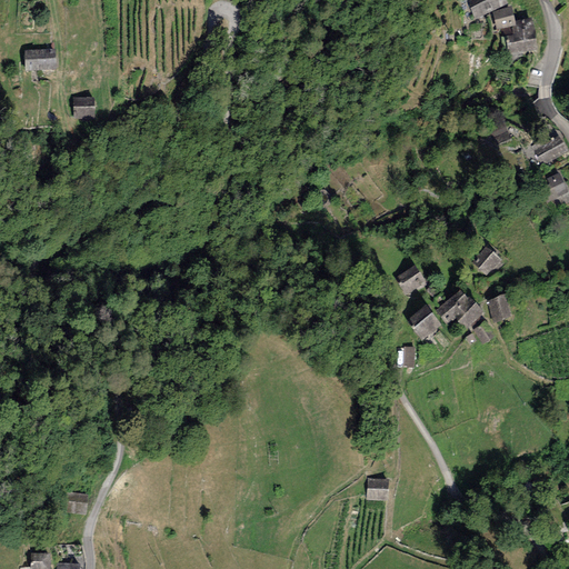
[(502,0),(467,0),(468,0),(476,19),(506,7),(502,0)]
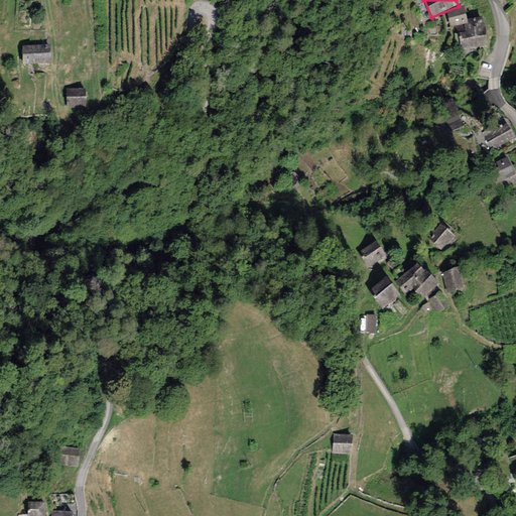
[(449,28),(464,26),(468,25),(468,21),(466,9),(447,12),(449,28)]
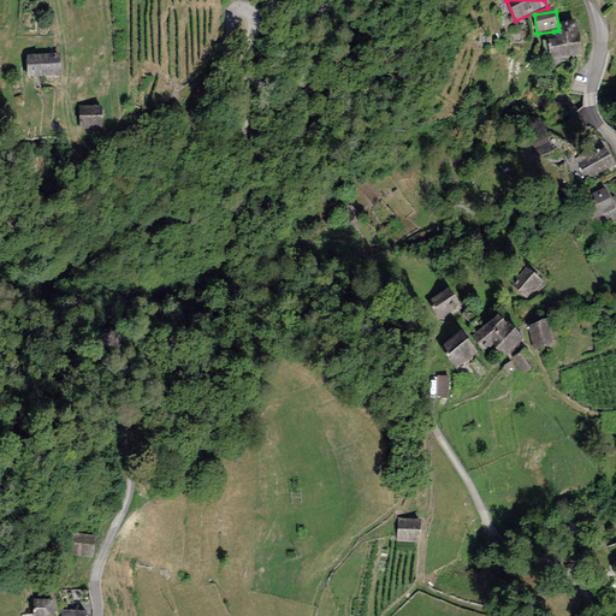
[(555,40),(546,40),(550,60),(581,55),(576,23),(558,25),(558,30),(554,31),(555,40)]
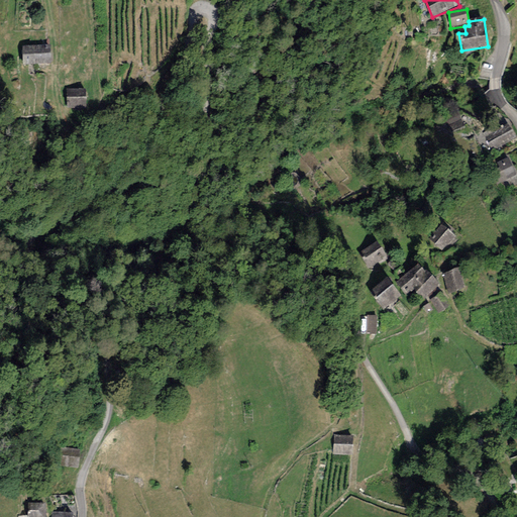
[(49,46),(22,47),(23,66),(50,66),(49,46)]
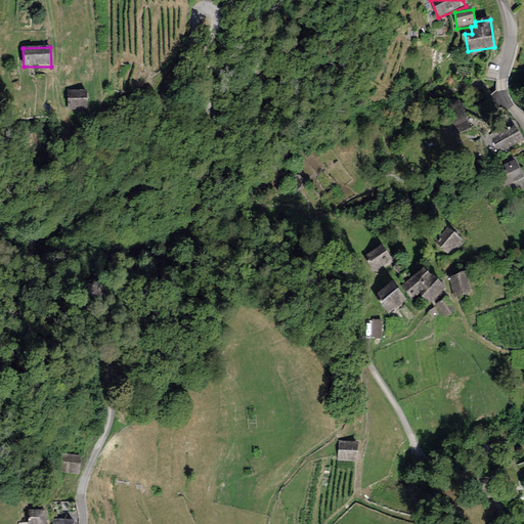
[(88,91),(68,91),(68,112),(88,112),(88,91)]
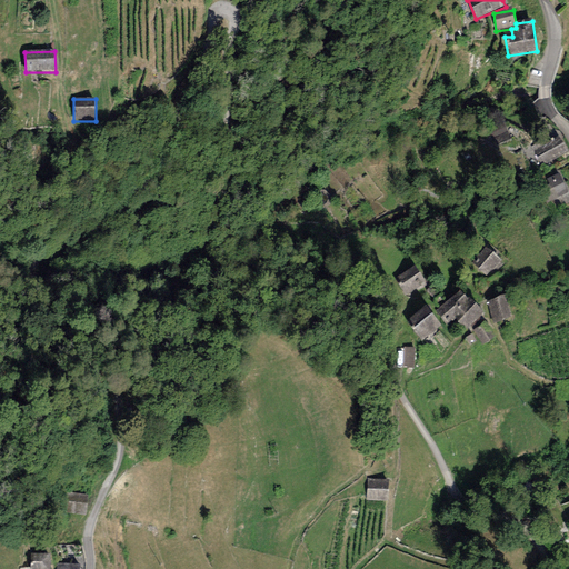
[(561,139),(535,151),(542,167),(568,155),(561,139)]
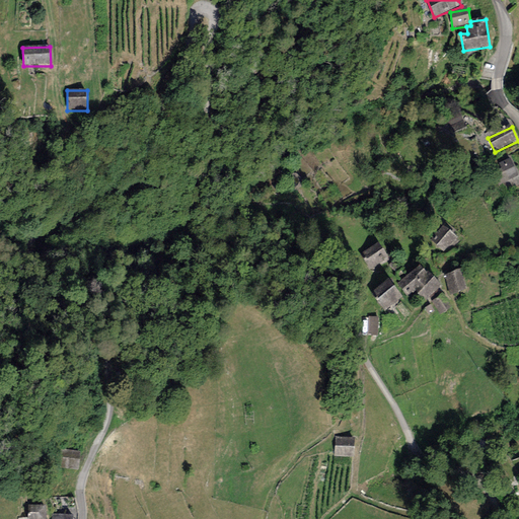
[(518,178),(510,160),(500,164),(502,169),(492,174),(498,188),(518,178)]
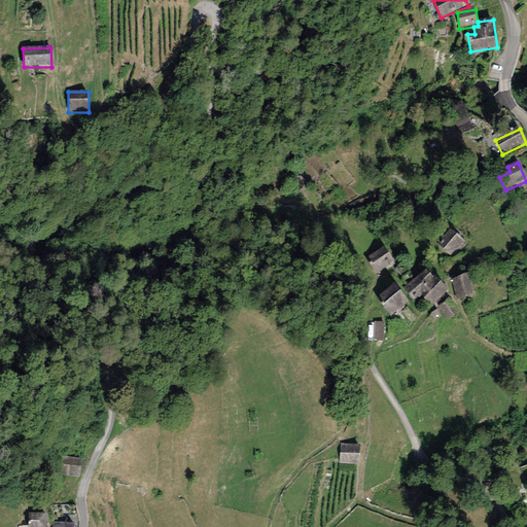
[(464,242),(449,230),(435,245),(451,257),(464,242)]
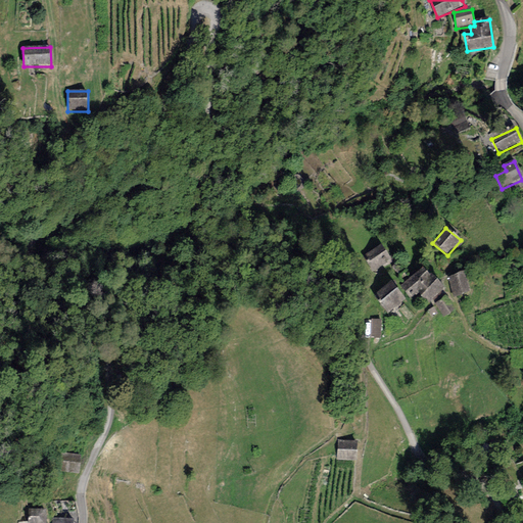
[(382,246),(363,256),(373,274),(392,263),(382,246)]
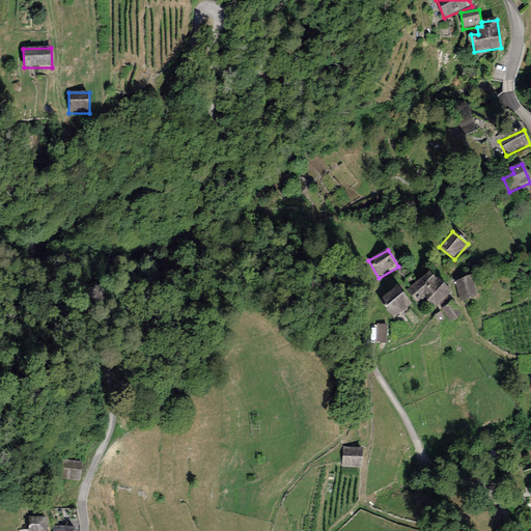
[(429,273),(407,290),(417,305),(441,286),(429,273)]
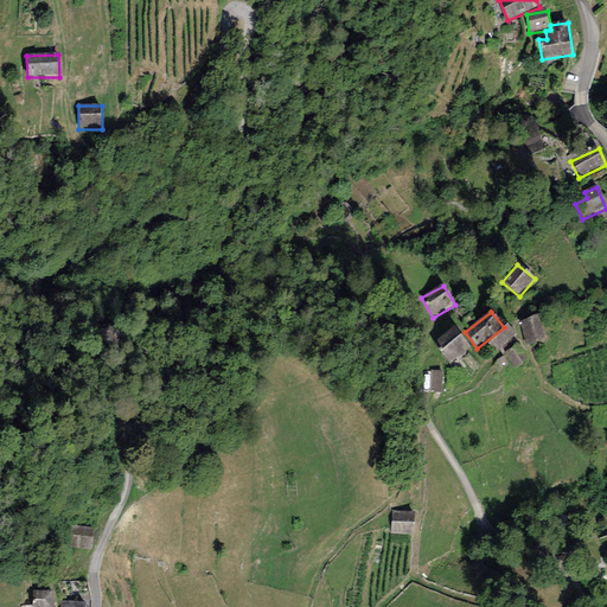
[(538,318),(519,324),(526,346),(545,342),(538,318)]
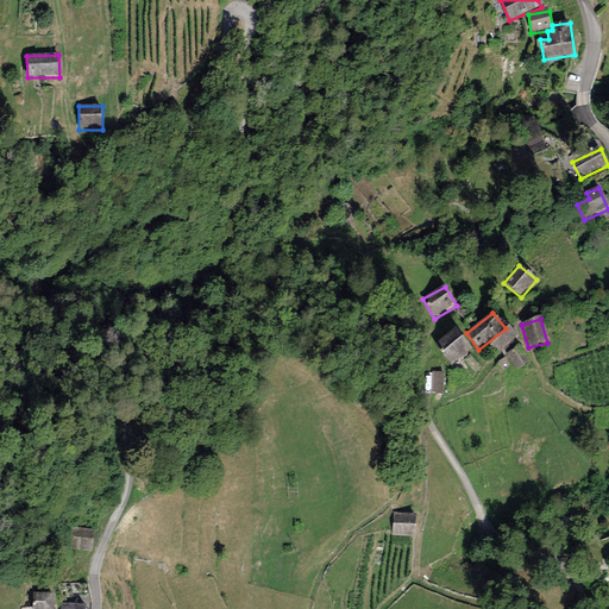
[(516,337),(508,328),(489,347),(497,356),(516,337)]
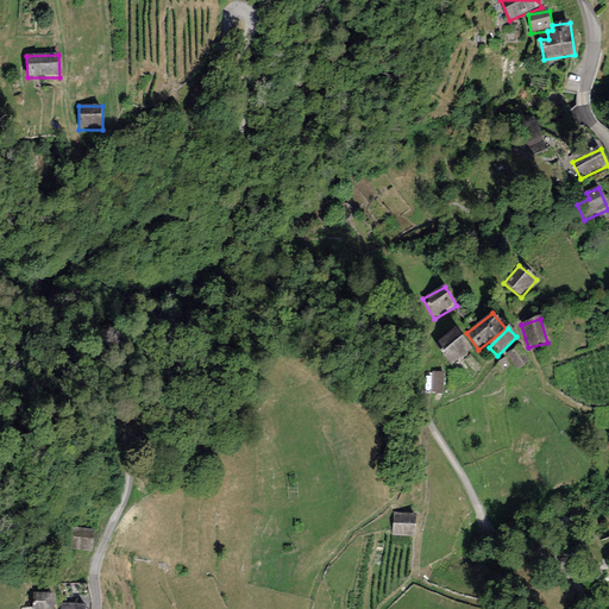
[(473,351),(456,330),(434,346),(452,368),(473,351)]
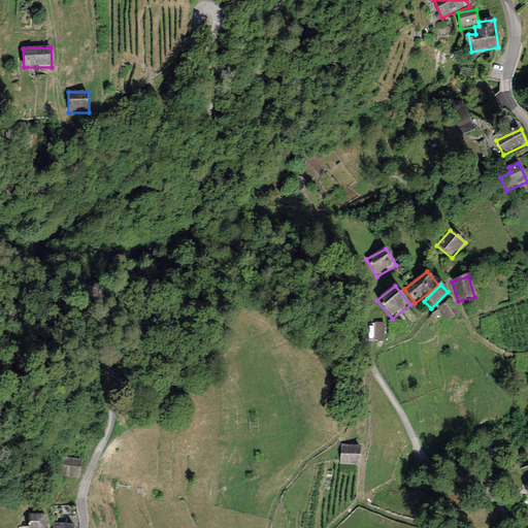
[(452,300),(440,307),(449,322),(460,315),(452,300)]
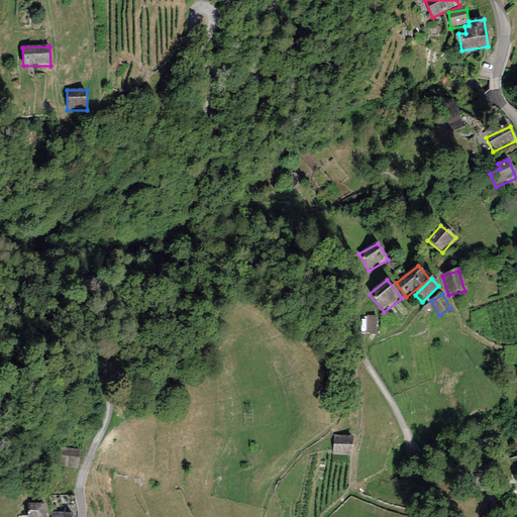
[(377,317),(368,316),(367,335),(376,335),(377,317)]
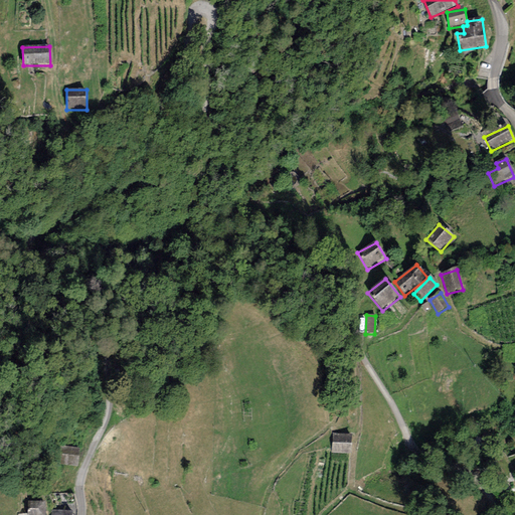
[(351,436),(333,435),(331,453),(350,454),(351,436)]
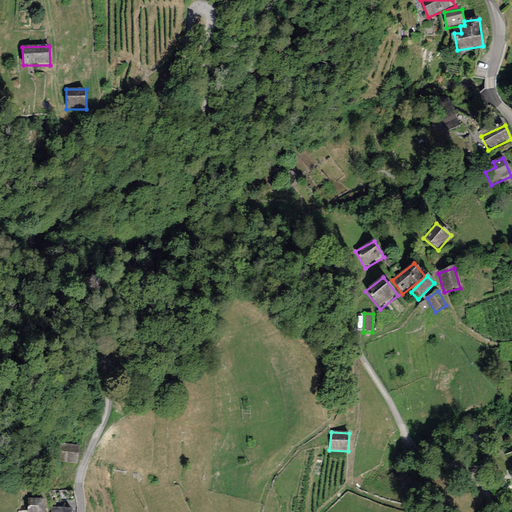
[(80,447),(61,444),(58,462),(77,465),(80,447)]
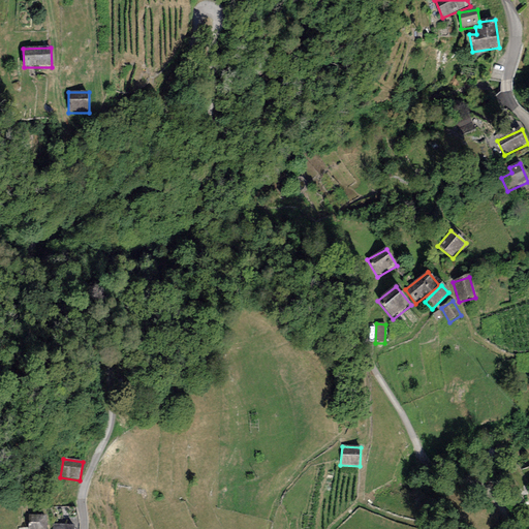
[(47,528),(48,517),(30,516),(28,528),(47,528)]
